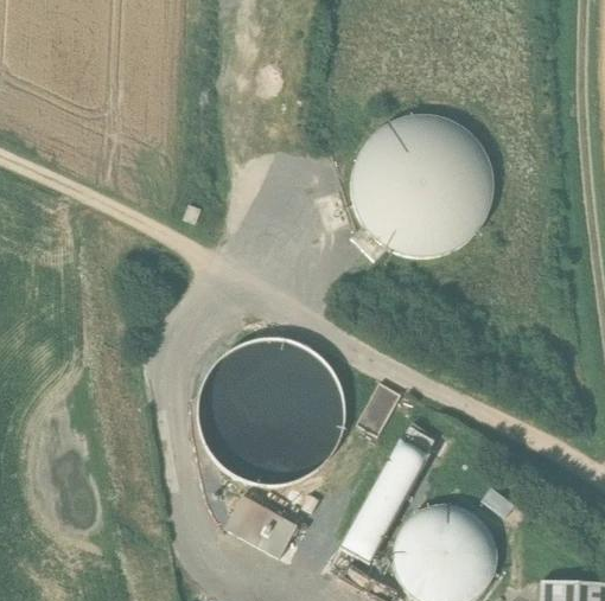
[(368,218),(381,237),(400,250),(421,256),(443,256),(464,249),(482,235),(495,217),(501,193),(498,171),(489,148),(472,132),(451,121),(427,119),(405,123),(384,135),(370,154),(362,176),(362,197),(368,218)]
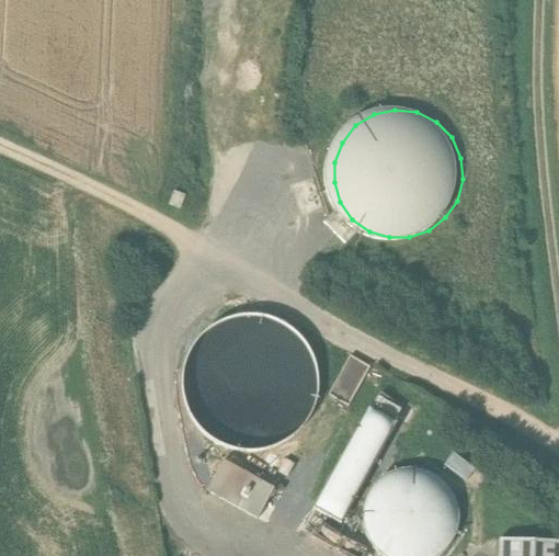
[(186,192),(175,188),(170,201),(181,205),(186,192)]
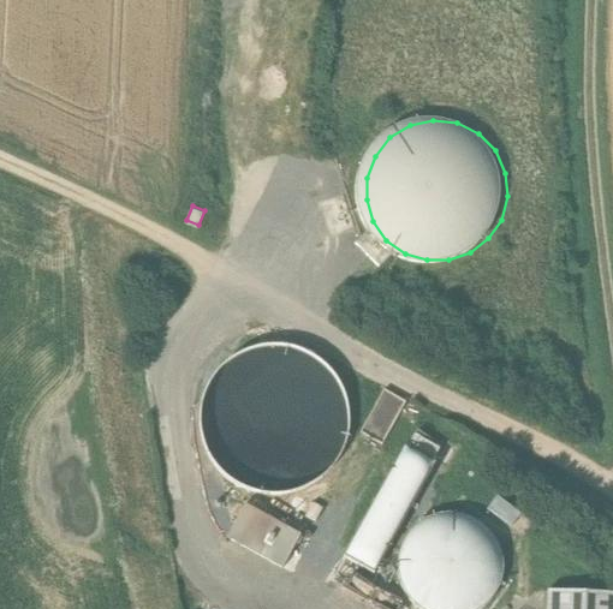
[(345,445),(351,416),(345,387),(328,363),(304,346),(275,341),(247,347),(221,363),(206,388),(201,417),(207,446),(222,470),(248,485),(277,491),(305,485),(329,469),(345,445)]
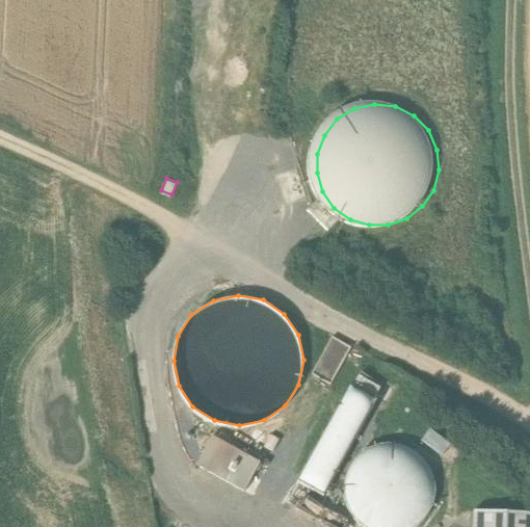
[(334,334),(313,371),(332,381),(352,344),(334,334)]
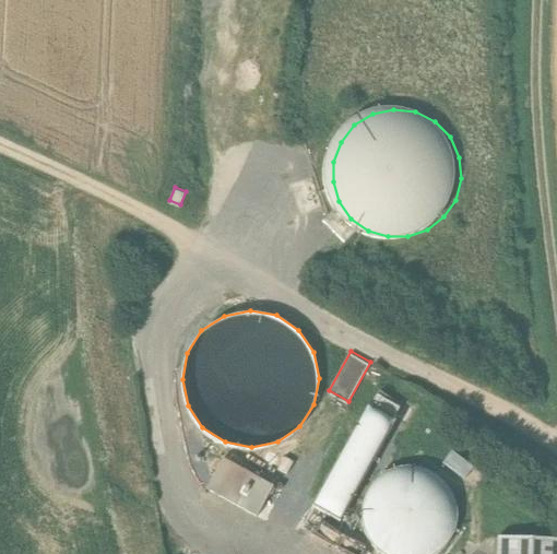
[(368,402),(313,503),(341,518),(396,417),(394,416),(401,404),(378,392),(371,403),(368,402)]
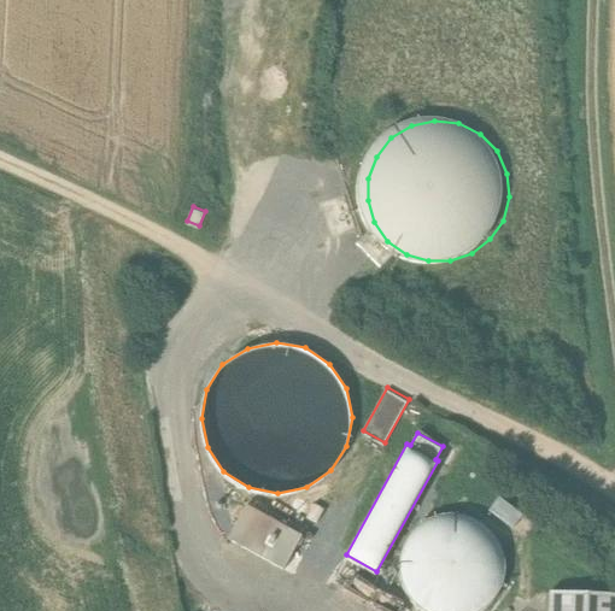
[(326,506),(315,500),(308,513),(318,520),(326,506)]
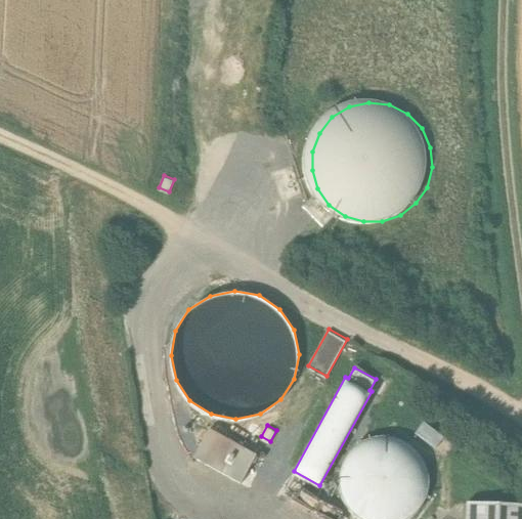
[(257,453),(210,427),(196,455),(242,480),(257,453)]
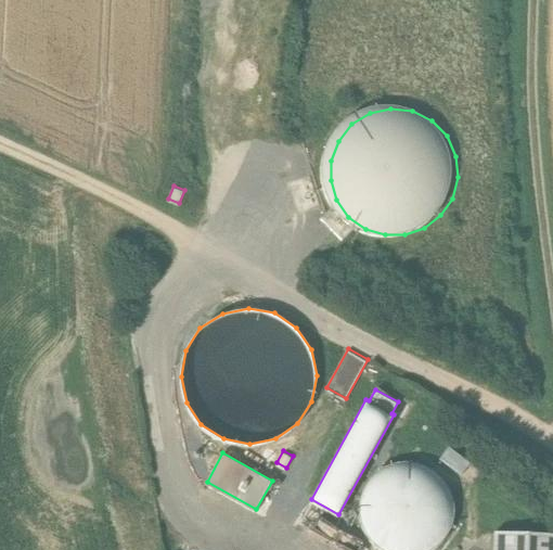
[(451,526),(454,508),(451,489),(440,474),(425,463),(407,460),(388,464),(373,475),(363,490),(359,509),(363,527),(374,542),(385,549),(428,549),(441,541),(451,526)]
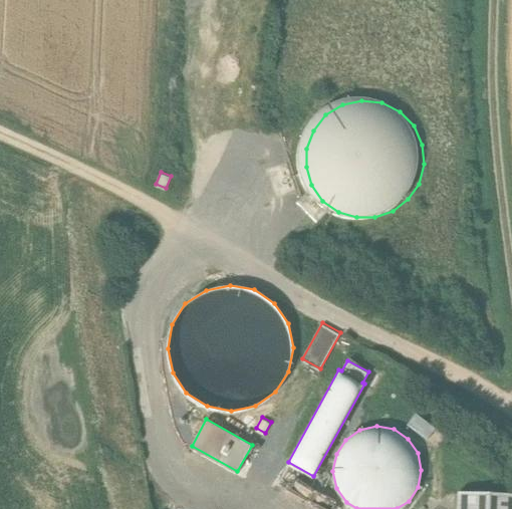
[(511,493),(458,491),(457,508),(511,508),(511,493)]
